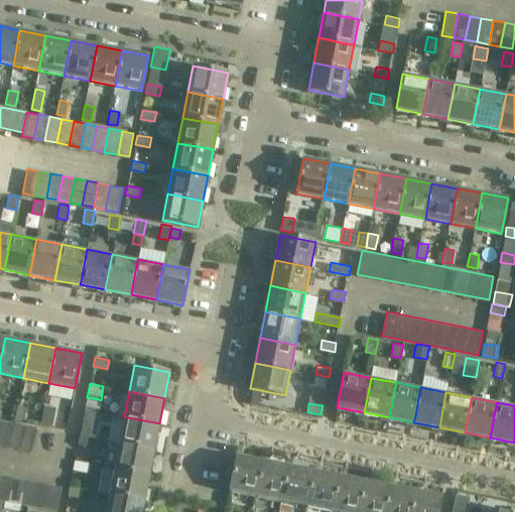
[(17,404),(15,418),(24,420),(27,406),(17,404)]
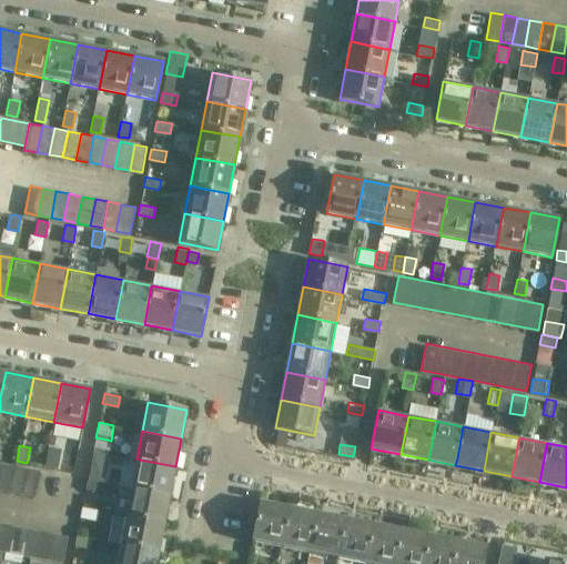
[(44,466),(57,469),(61,449),(49,446),(44,466)]
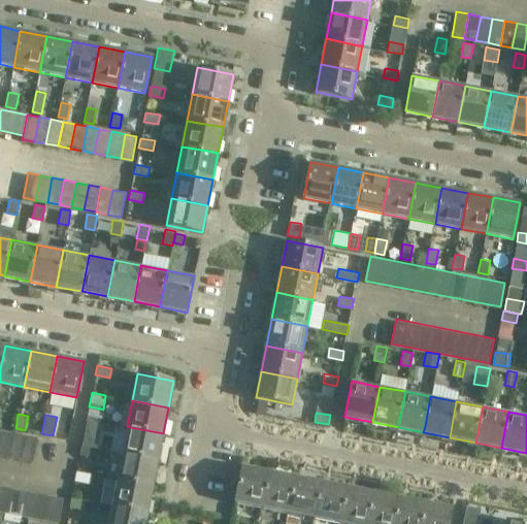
[(87,419),(85,431),(99,434),(102,422),(87,419)]
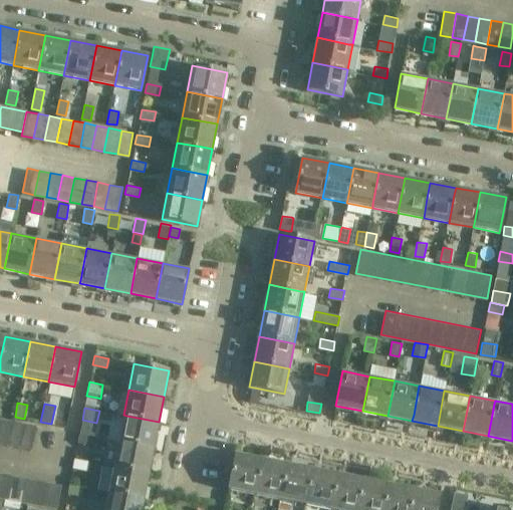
[(118,440),(121,441),(154,447),(159,422),(126,416),(123,415),(118,440)]
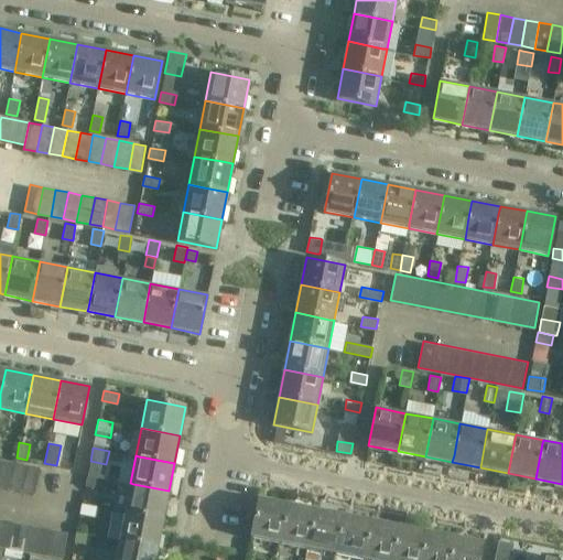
[(0,458),(0,485),(8,487),(13,461),(0,458)]
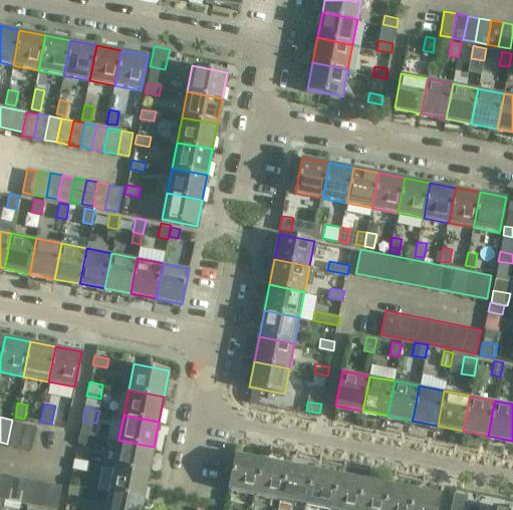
[(12,420),(7,444),(19,446),(23,423),(12,420)]
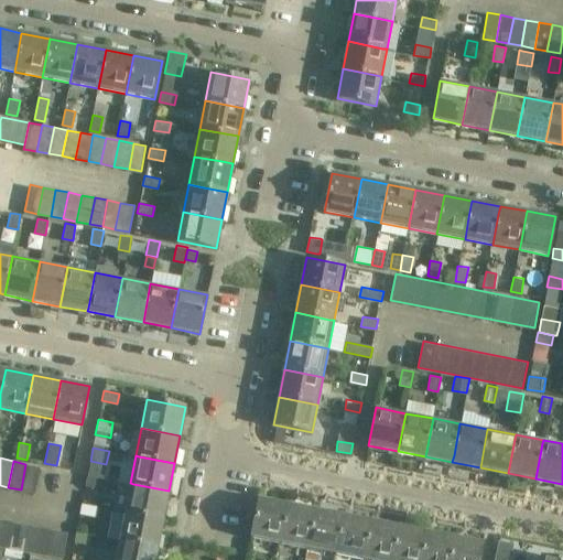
[(25,464),(21,490),(34,493),(40,466),(25,464)]
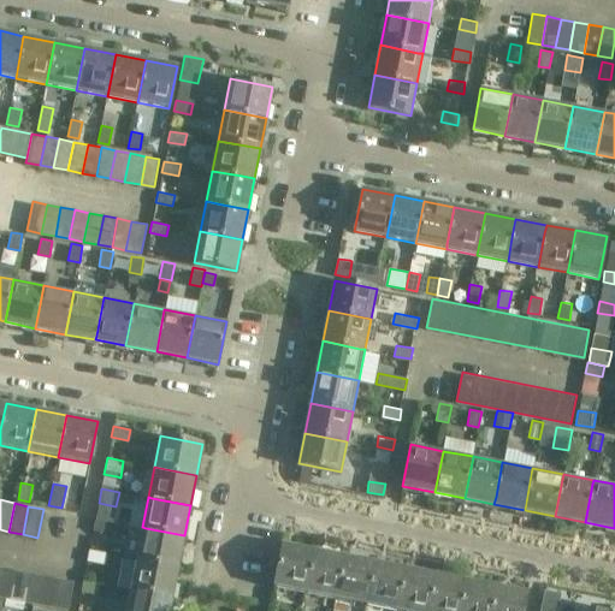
[(95,517),(93,529),(110,532),(112,521),(95,517)]
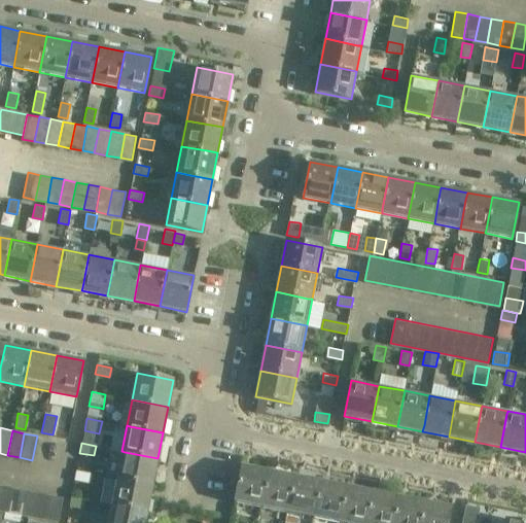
[(116,478),(119,478),(152,485),(158,458),(125,452),(121,451),(116,478)]
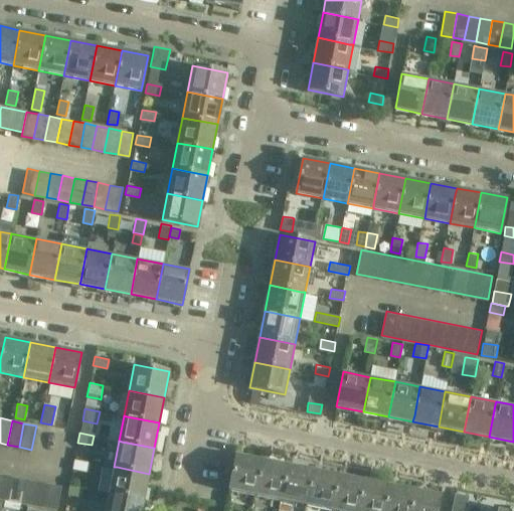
[(235,455),(228,490),(255,495),(263,460),(235,455)]
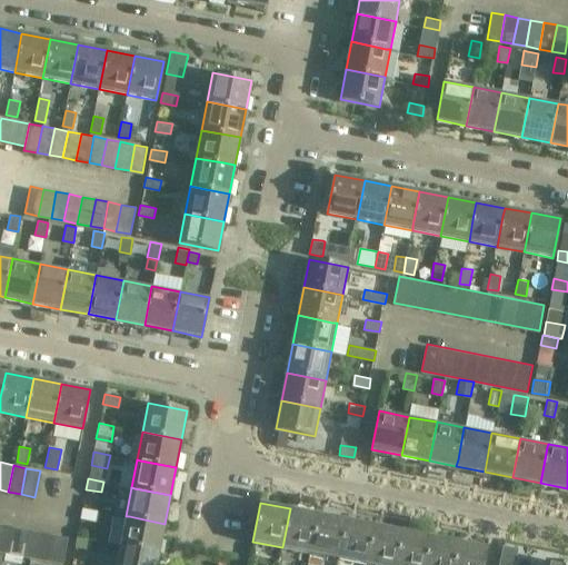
[(82,507),(80,517),(96,521),(98,511),(82,507)]
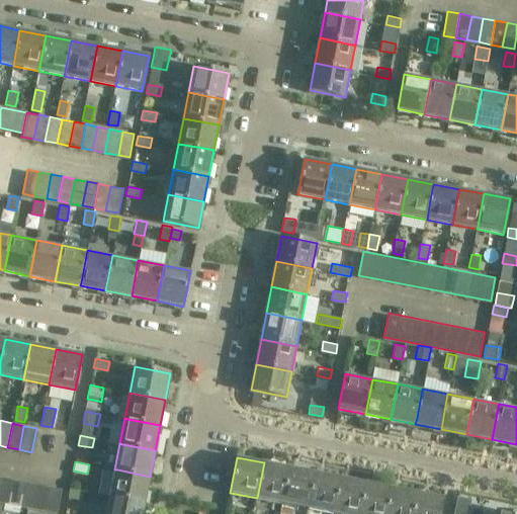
[(264,462),(257,498),(282,503),(289,467),(264,462)]
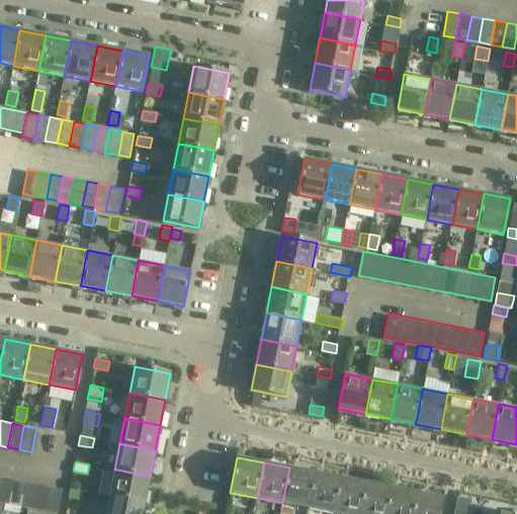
[(289,467),(282,503),(308,508),(315,473),(289,467)]
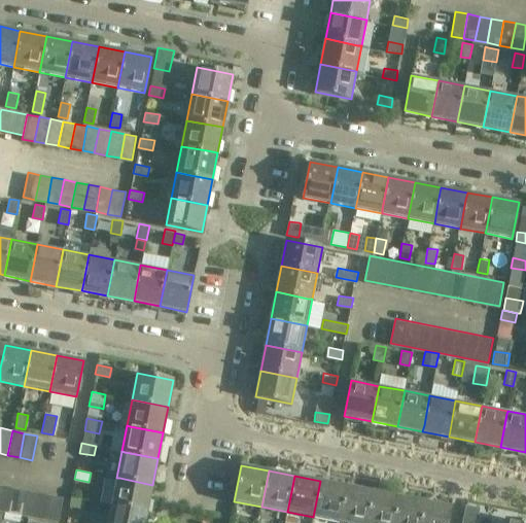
[(111,503),(113,503),(147,511),(152,485),(119,478),(116,478),(111,503)]
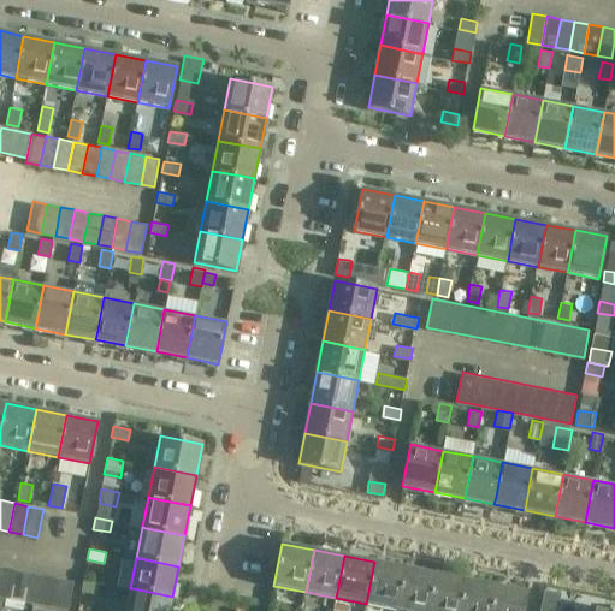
[(374,562),(366,604),(396,610),(404,568),(374,562)]
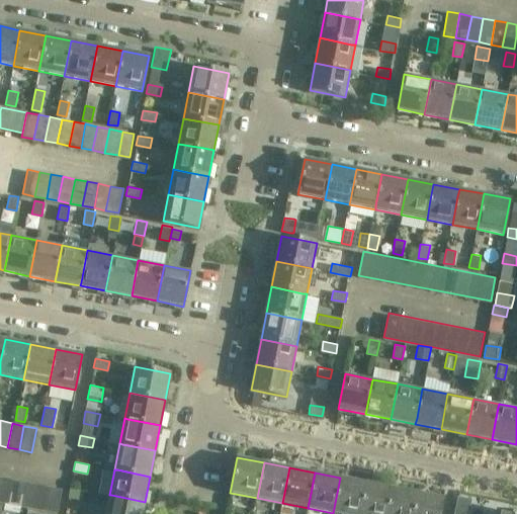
[(1,477),(0,484),(0,501),(4,502),(5,502),(9,503),(13,479),(1,477)]
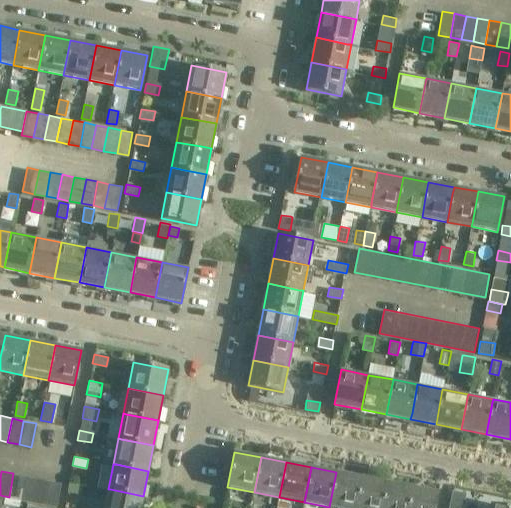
[(336,472),(329,507),(335,507),(355,507),(361,477),(336,472)]
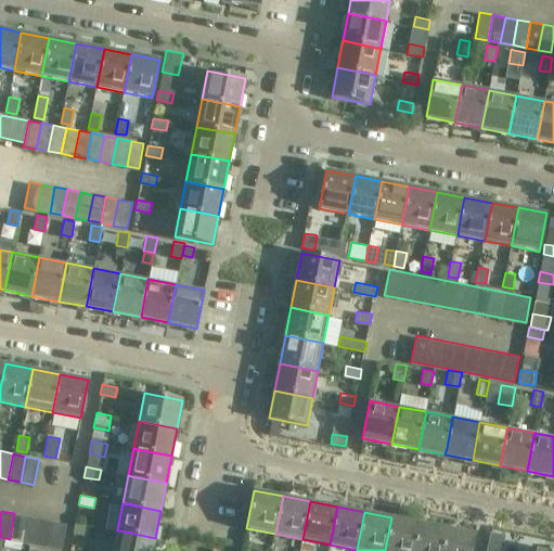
[(14,513),(10,539),(22,541),(27,515),(14,513)]
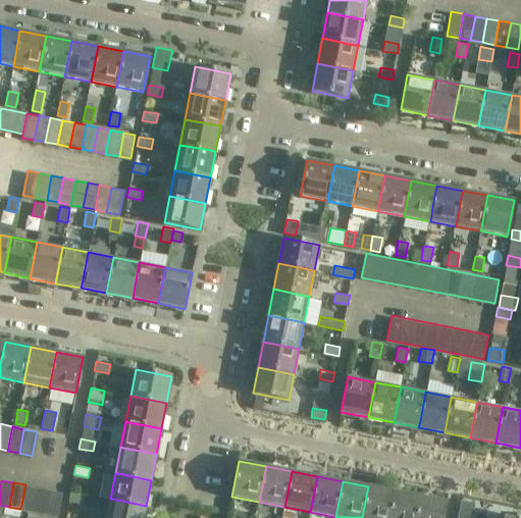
[(25,484),(20,509),(21,510),(33,512),(38,487),(25,484)]
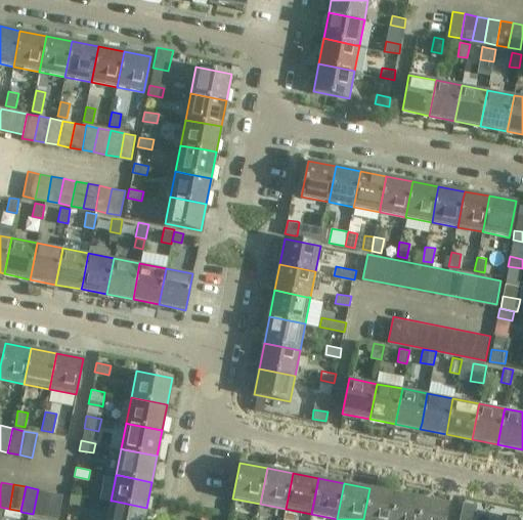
[(390,519),(396,493),(369,488),(363,519),(390,519)]
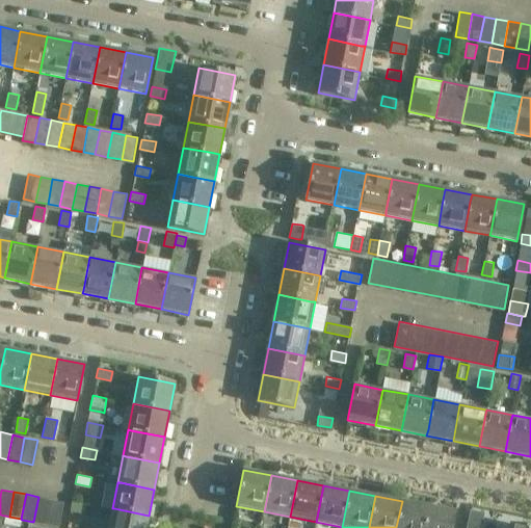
[(38,497),(33,522),(46,524),(51,499),(38,497)]
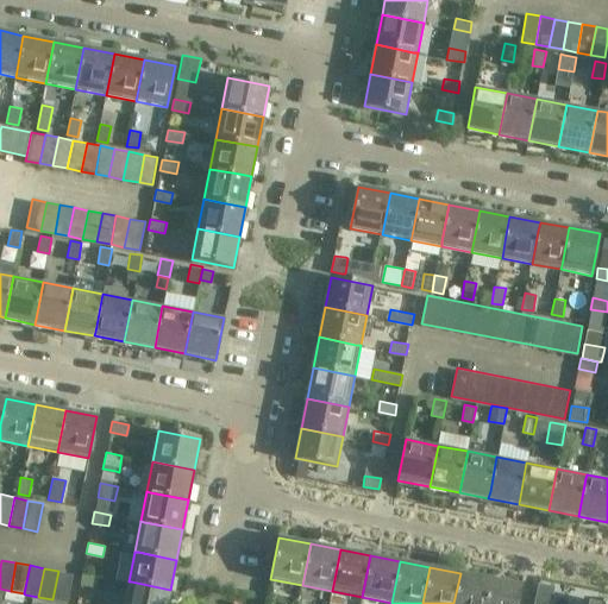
[(58,571),(52,599),(68,602),(73,574),(58,571)]
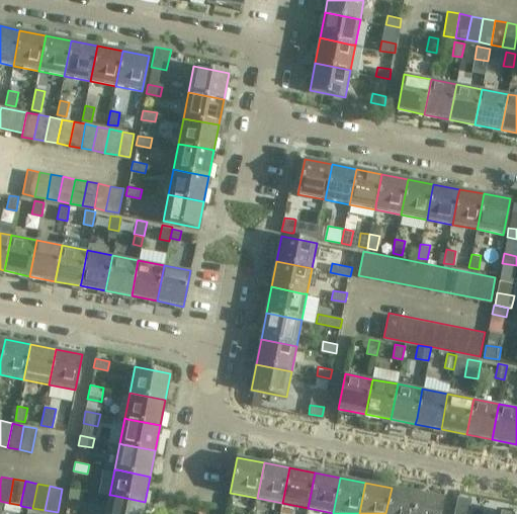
[(70,487),(68,496),(82,499),(84,490),(70,487)]
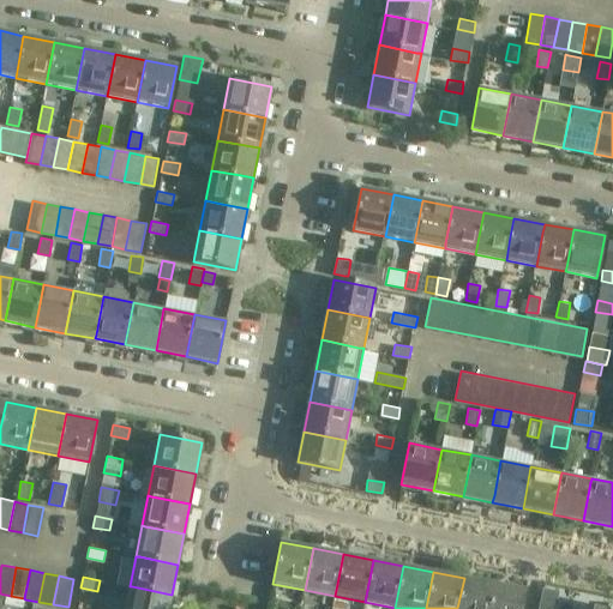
[(464,578),(457,608),(488,608),(493,588),(494,584),(464,578)]
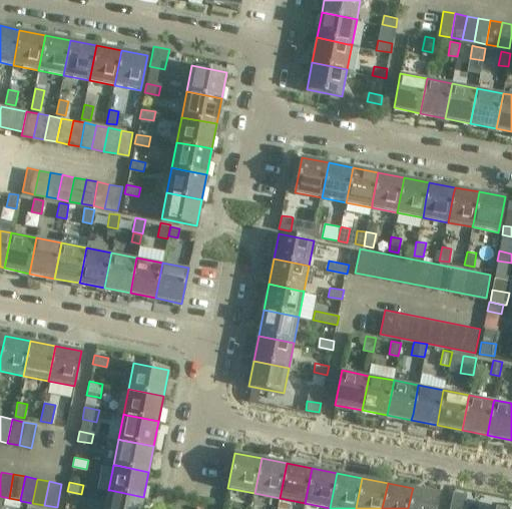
[(413,488),(412,491),(408,508),(435,508),(439,493),(413,488)]
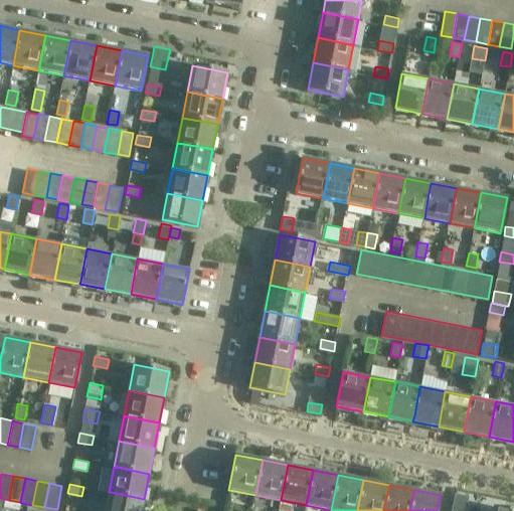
[(104,510),(141,510),(144,499),(111,492),(109,492),(104,510)]
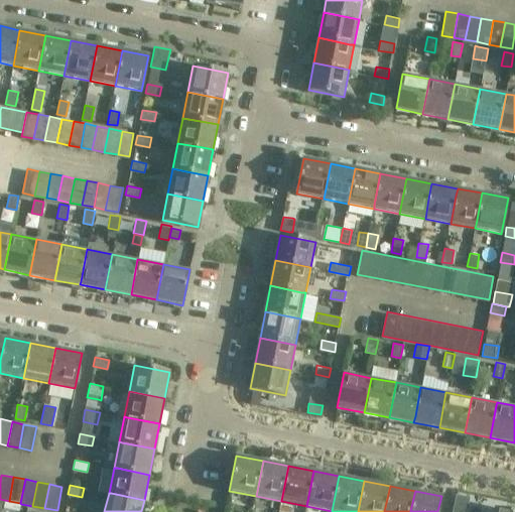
[(5,500),(4,507),(20,510),(21,504),(20,503),(9,501),(5,500)]
